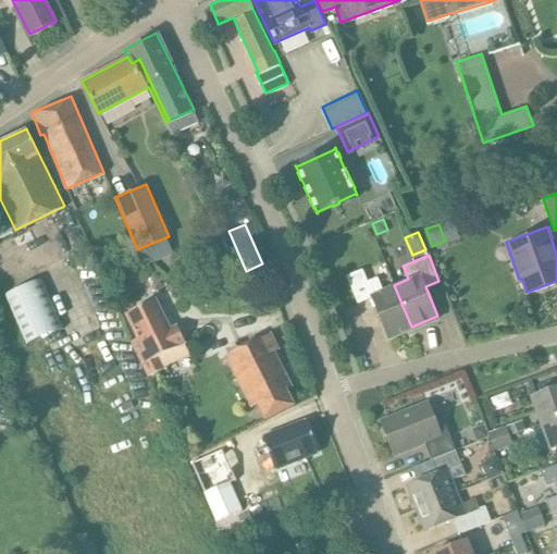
[(411,327),(394,285),(383,290),(378,275),(367,280),(362,268),(346,274),(356,299),(371,294),(387,336),(411,327)]
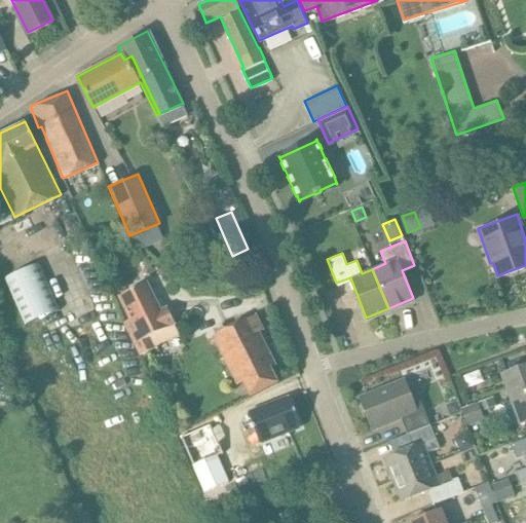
[(39,260),(4,275),(26,324),(60,308),(39,260)]
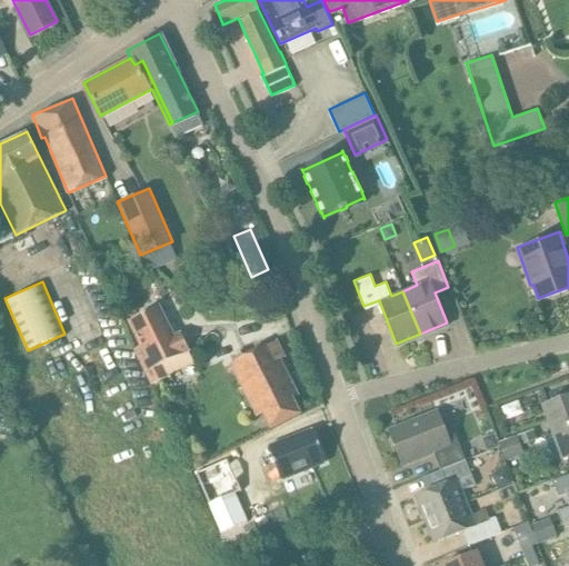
[(159,304),(128,319),(140,344),(133,347),(151,381),(167,374),(160,363),(189,348),(180,330),(173,334),(159,304)]
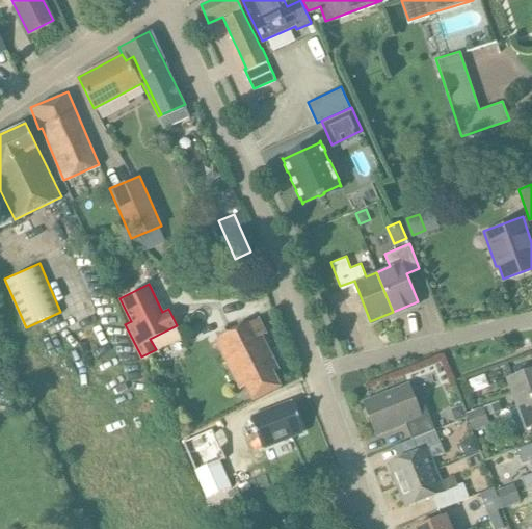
[(259,316),(208,342),(222,371),(229,368),(239,387),(243,384),(251,399),(282,385),(273,369),(278,366),(262,333),(266,331),(259,316)]
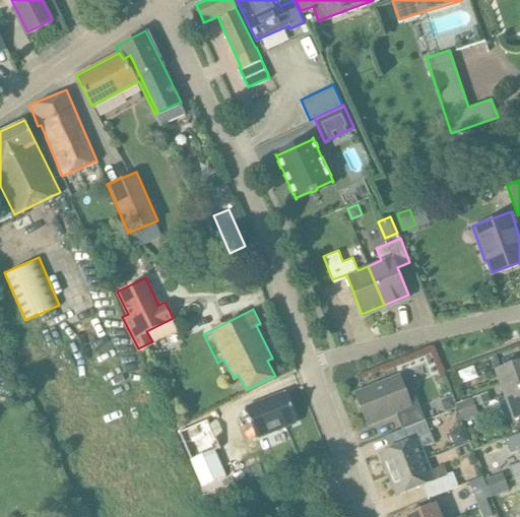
[(504,393),(519,387),(519,359),(495,369),(504,393)]
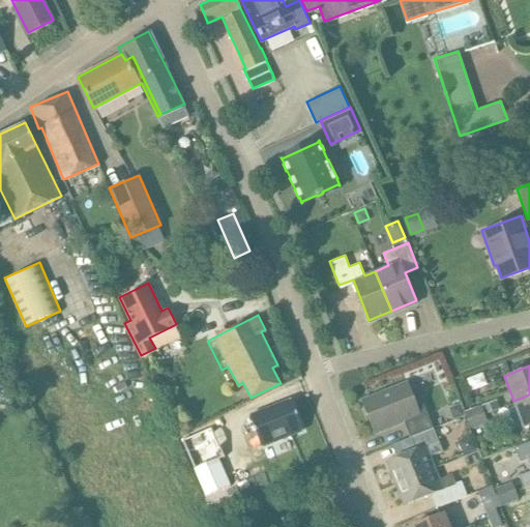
[(410,435),(433,426),(419,392),(413,396),(407,380),(361,399),(375,432),(404,419),(410,435)]
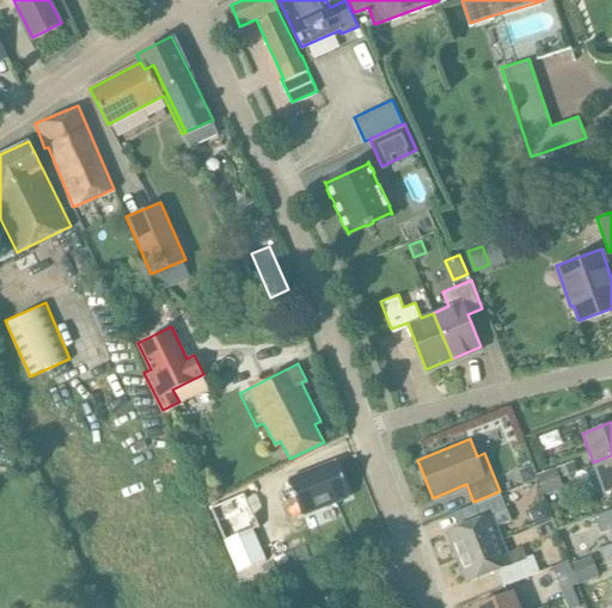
[(611,455),(593,462),(604,492),(611,489),(611,455)]
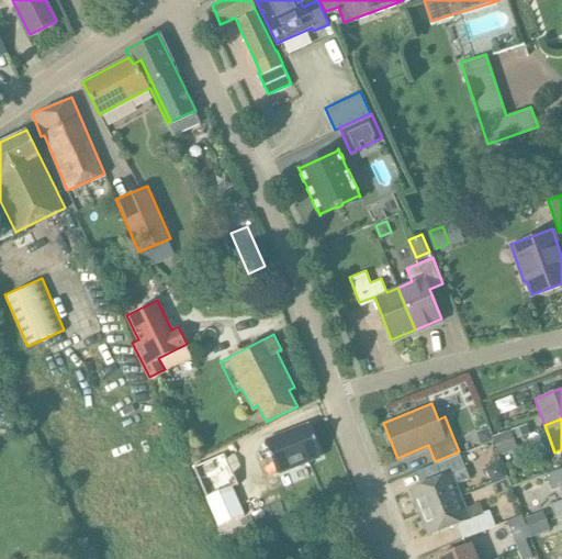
[(277,471),(321,454),(308,423),(265,440),(277,471)]
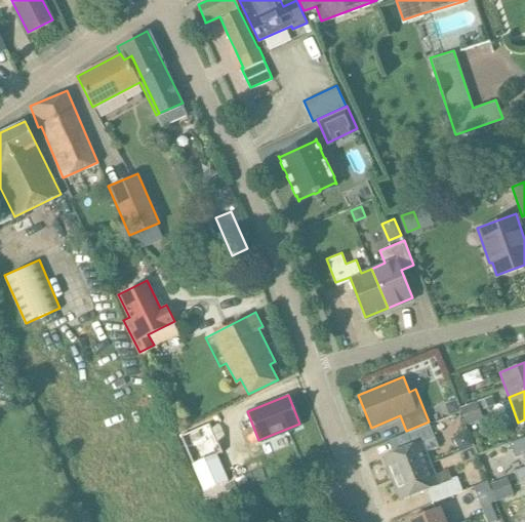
[(460,406),(462,414),(479,408),(494,403),(491,395),(460,406)]
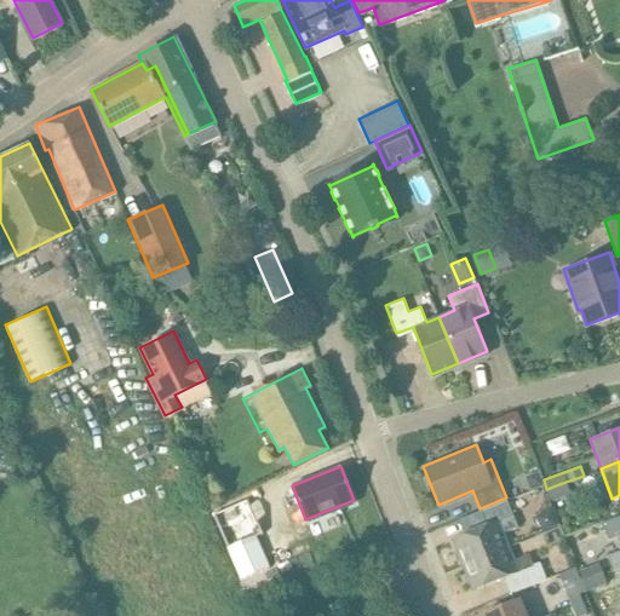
[(543,481),(539,470),(524,475),(530,489),(541,484),(544,483),(543,481)]
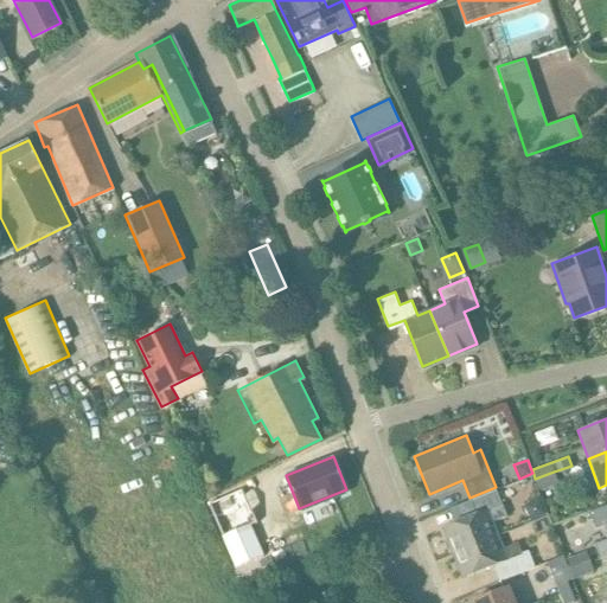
[(554,472),(535,479),(540,489),(558,482),(554,472)]
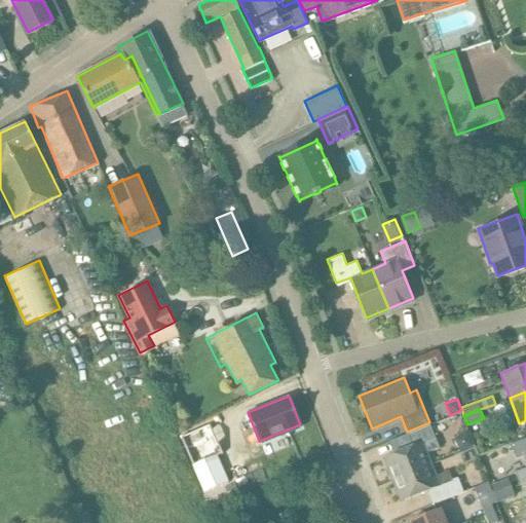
[(407,433),(404,434),(409,446),(383,456),(391,477),(430,461),(426,450),(439,446),(429,423),(407,433)]
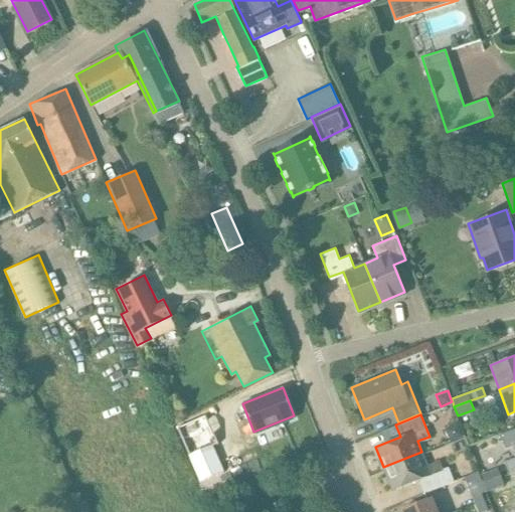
[(458,422),(445,428),(450,441),(463,436),(458,422)]
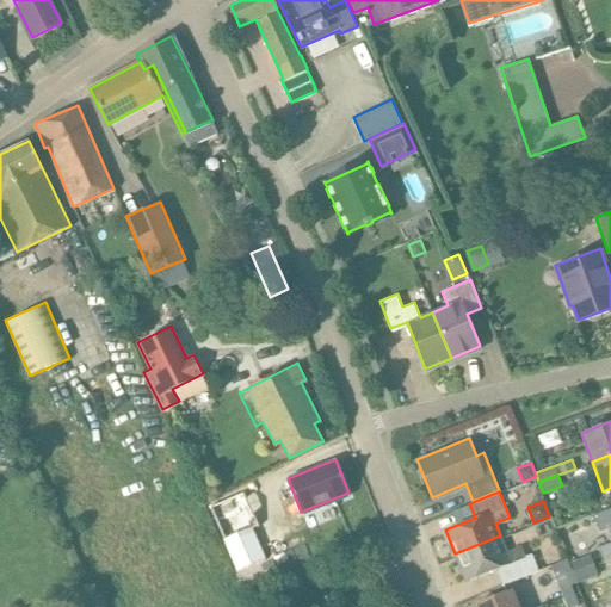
[(608,525),(610,536),(610,542),(598,546),(604,559),(610,556),(610,507),(593,513),(598,528),(608,525)]
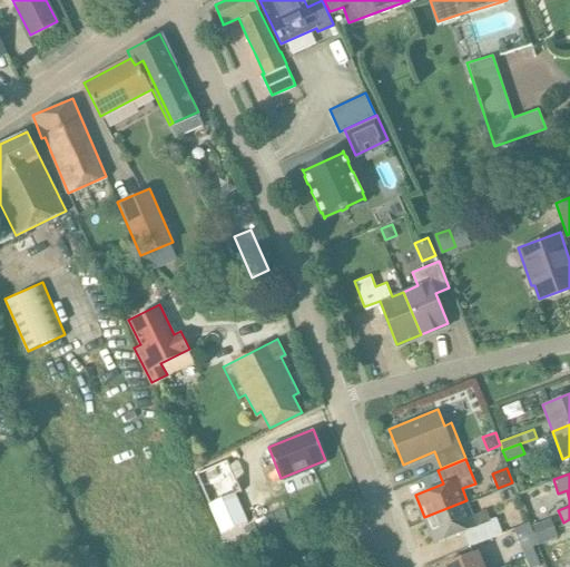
[(467,500),(424,517),(434,541),(463,529),(469,544),(501,530),(495,516),(489,518),(485,509),(472,514),(467,500)]
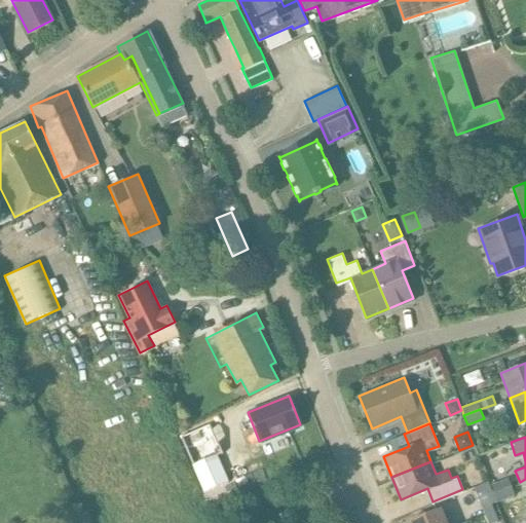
[(494,491),(511,485),(508,477),(491,483),(494,491)]
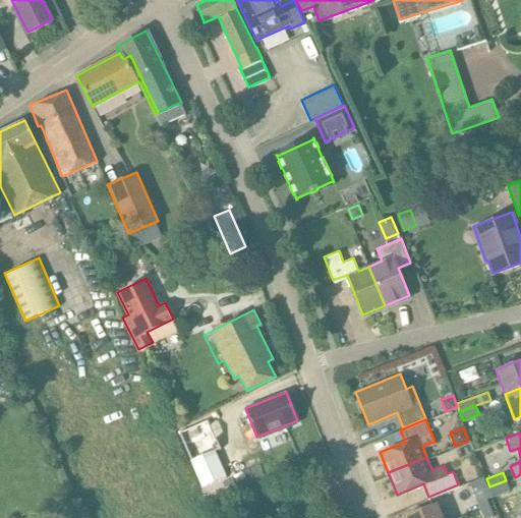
[(483,475),(470,480),(476,499),(490,494),(483,475)]
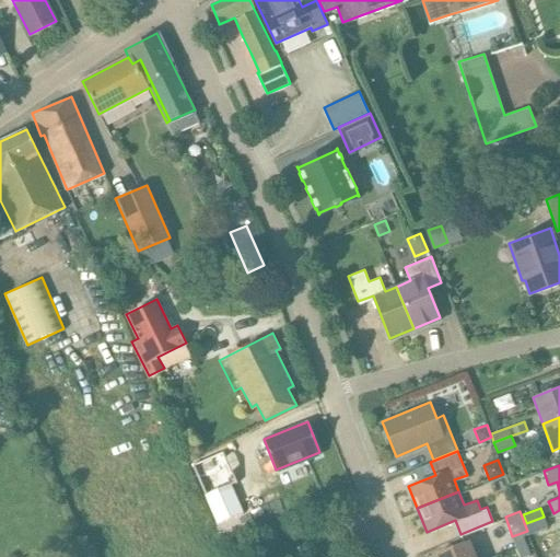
[(544,517),(526,523),(529,532),(547,525),(544,517)]
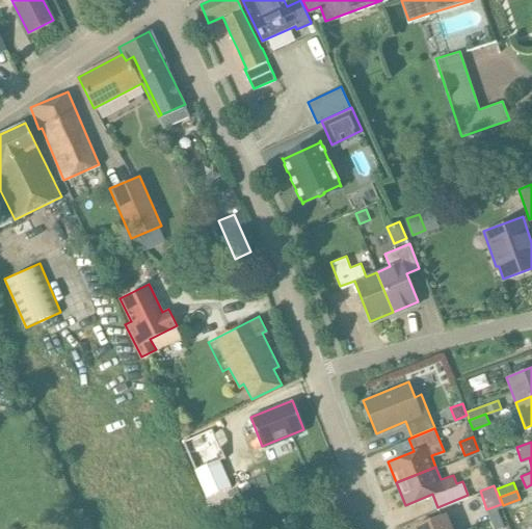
[(414,526),(414,528),(452,528),(446,512),(414,526)]
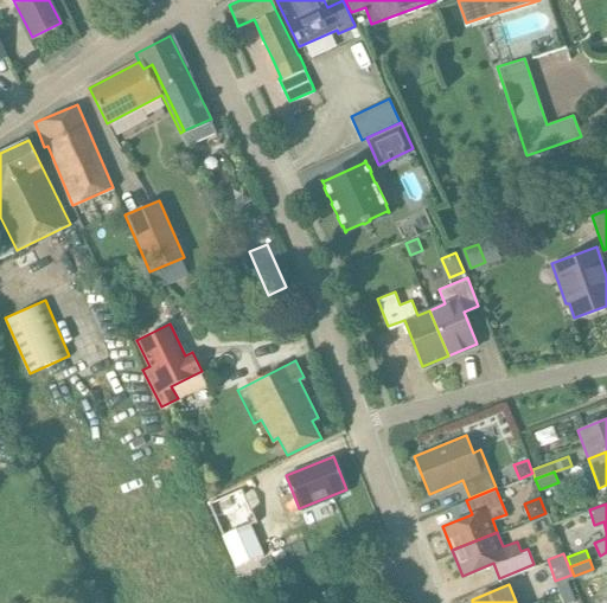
[(564,601),(574,597),(569,585),(560,590),(564,601)]
